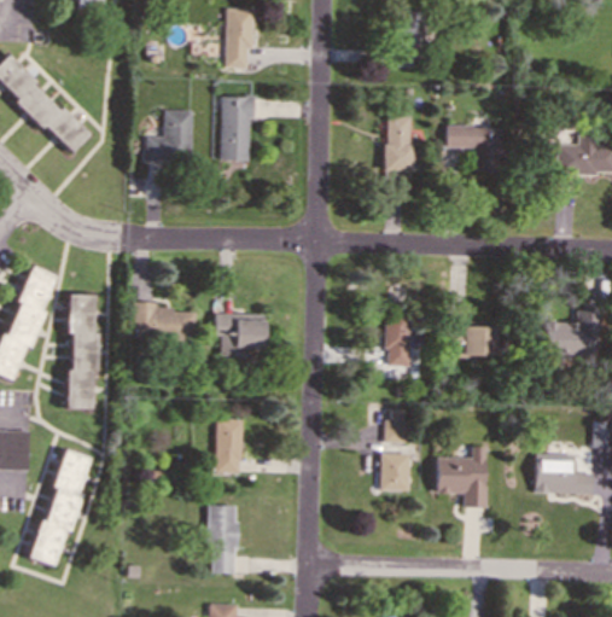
[(255,10),(227,9),(226,68),(248,69),(248,48),(254,48),(255,10)]
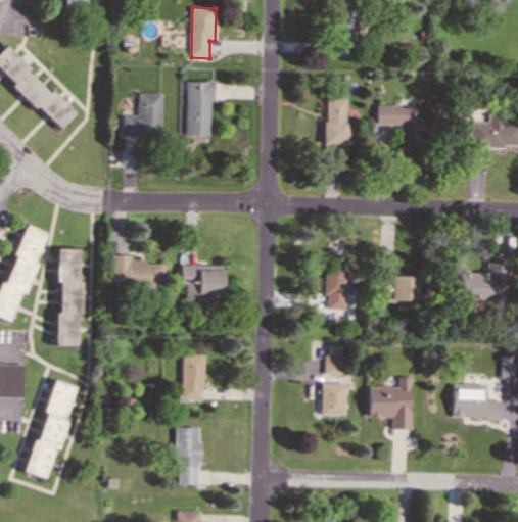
[(337,56),(361,55),(359,9),(335,10),(337,56)]
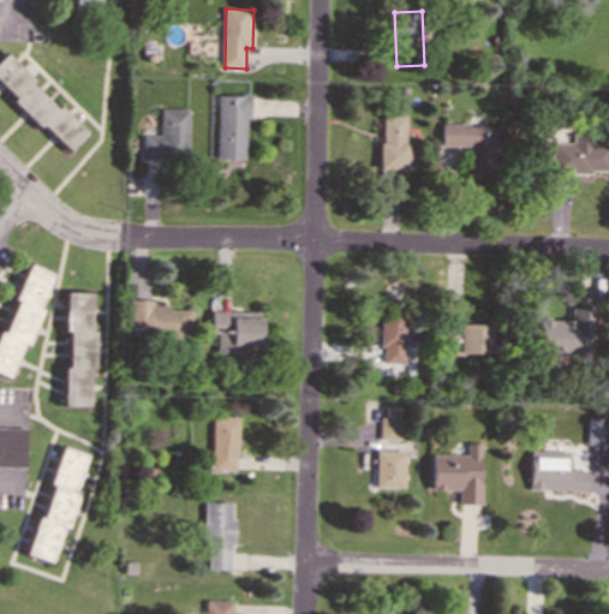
[(90,133),(7,55),(0,63),(0,82),(72,153),(90,133)]
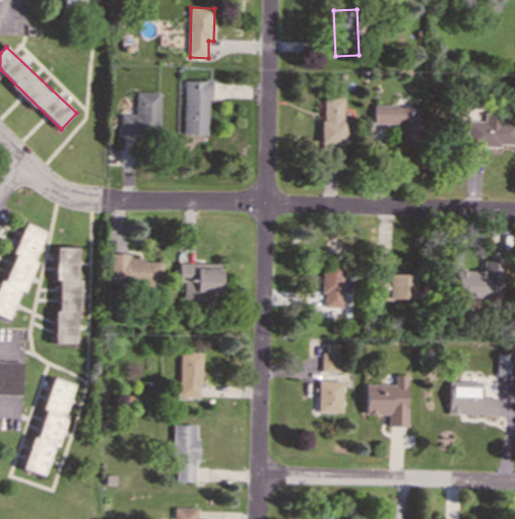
[(187,80),(186,135),(210,135),(210,98),(214,98),(215,81),(187,80)]
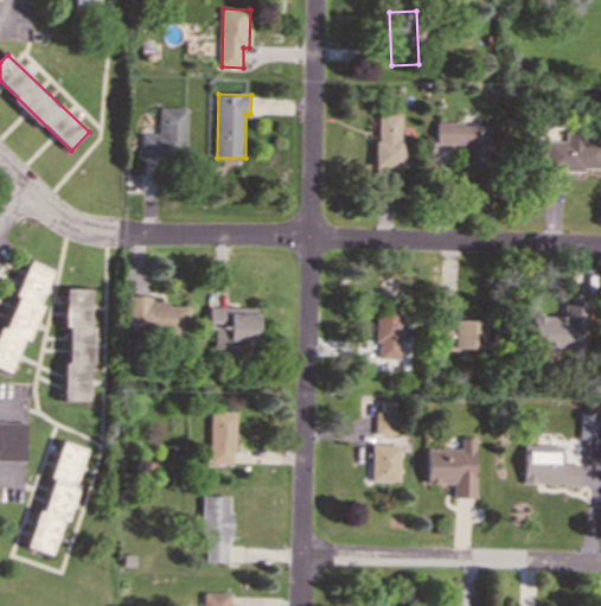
[(146,157),(189,158),(190,108),(162,108),(162,135),(146,134),(146,157)]
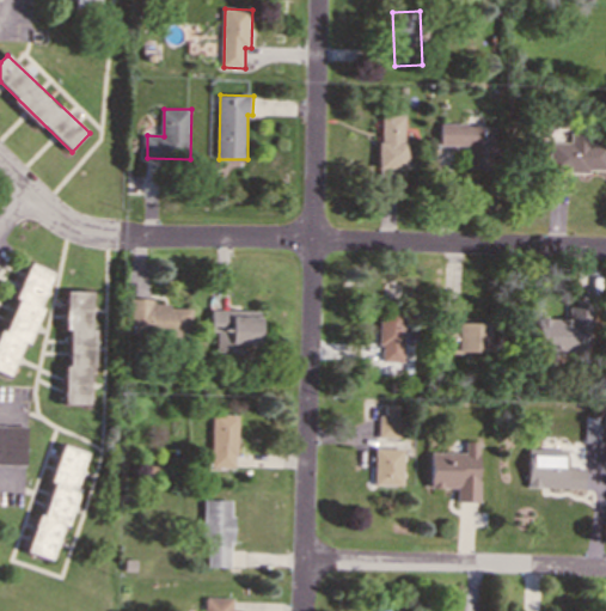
[(408,114),(381,115),(383,169),(409,169),(408,114)]
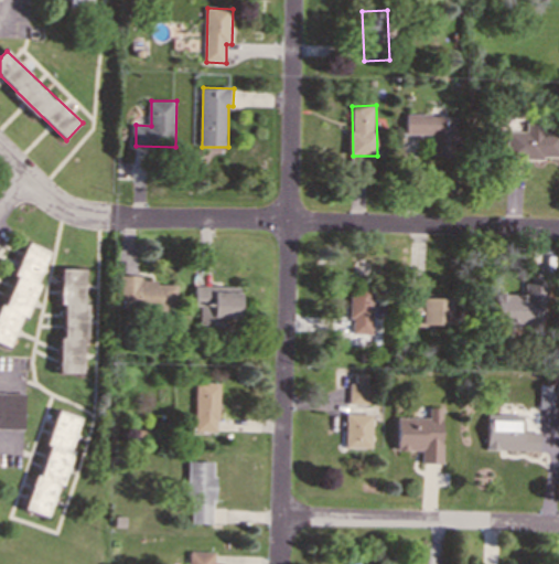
[(460,116),(408,115),(408,135),(433,135),(433,156),(459,157),(460,116)]
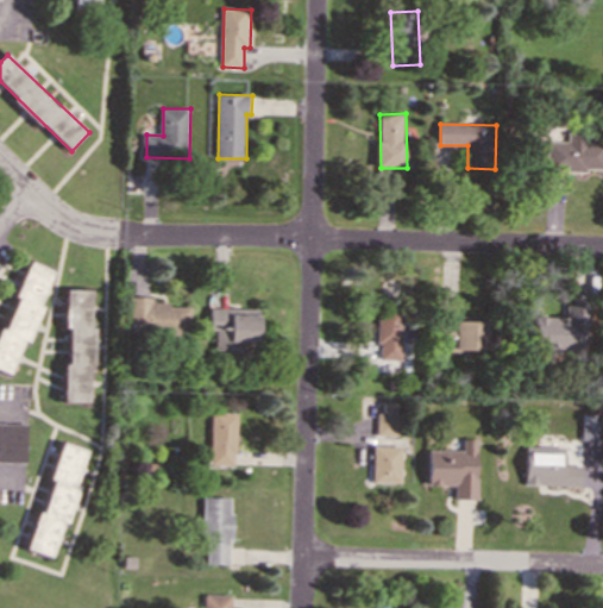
[(550,142),(548,170),(602,173),(602,143),(589,142),(589,135),(571,135),(571,143),(550,142)]
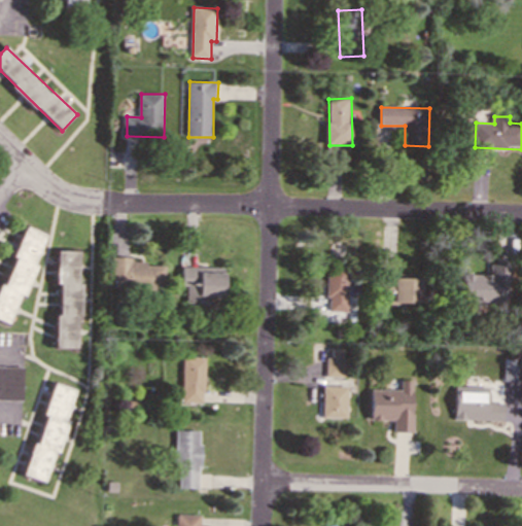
[(347,146),(332,146),(332,158),(347,158),(347,146)]
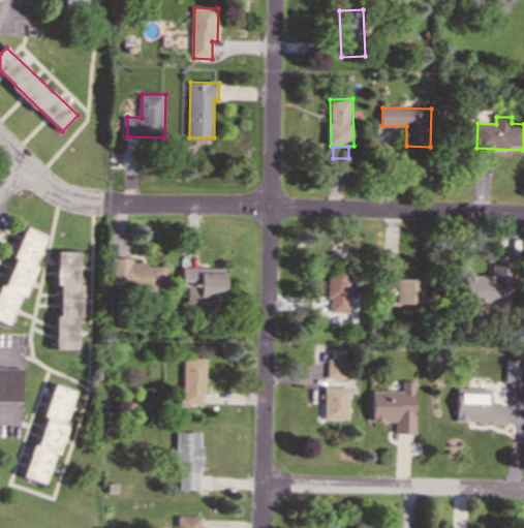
[(79,349),(80,317),(84,317),(84,283),(81,283),(81,252),(60,252),(60,316),(58,316),(57,349),(79,349)]
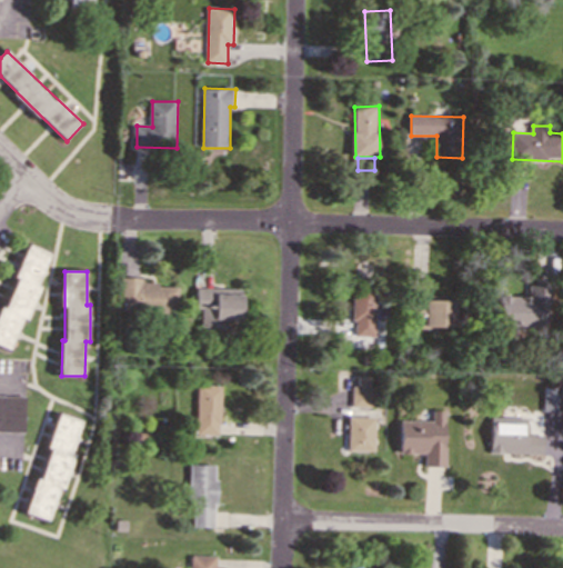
[(181,314),(181,288),(160,287),(160,282),(146,282),(147,278),(126,278),(124,312),(181,314)]
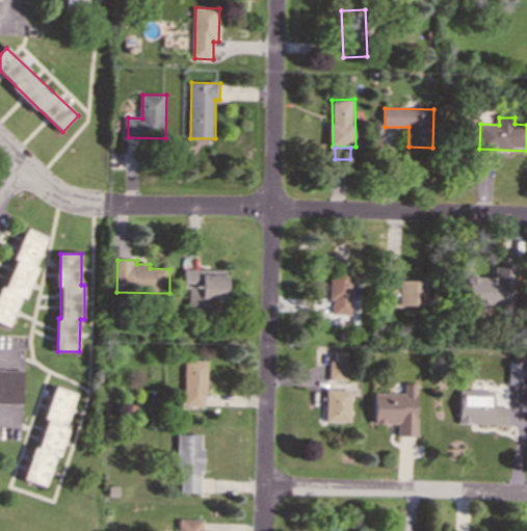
[(498,277),(474,277),(474,304),(515,306),(515,286),(519,286),(519,267),(498,267),(498,277)]
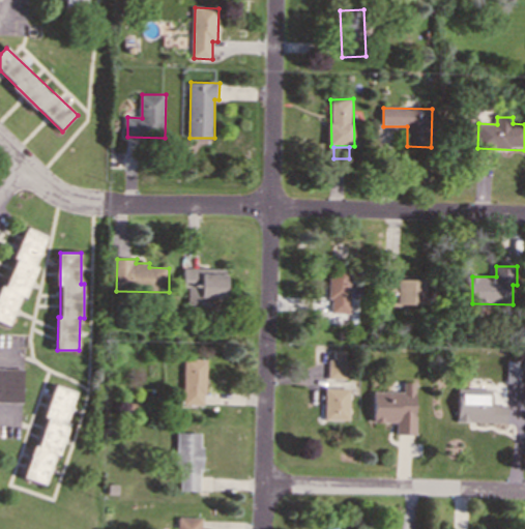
[(190,306),(213,306),(213,298),(228,298),(228,269),(185,269),(185,289),(190,289),(190,306)]
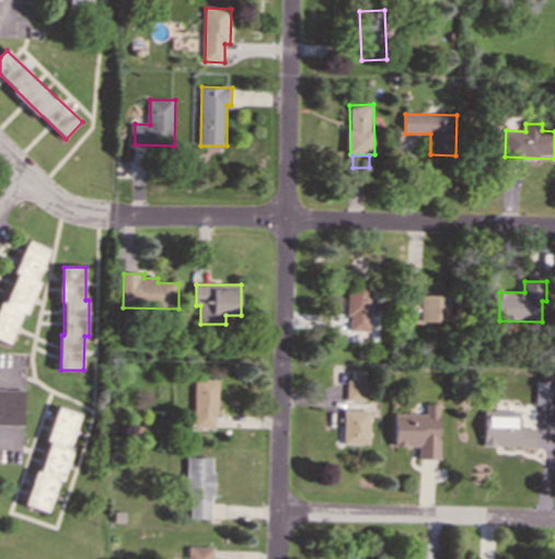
[(373,284),(351,284),(350,332),(372,332),(373,284)]
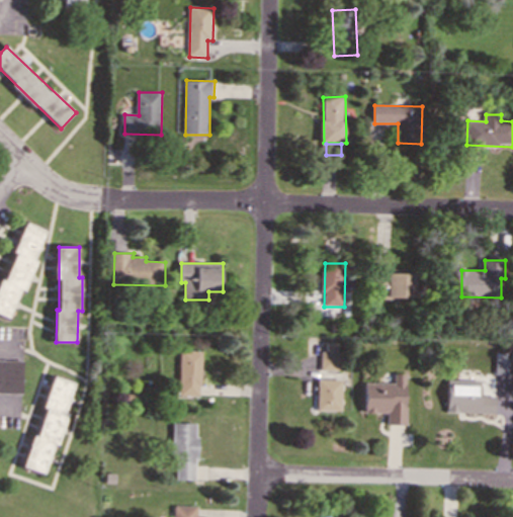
[(417,275),(378,274),(378,298),(416,299),(417,275)]
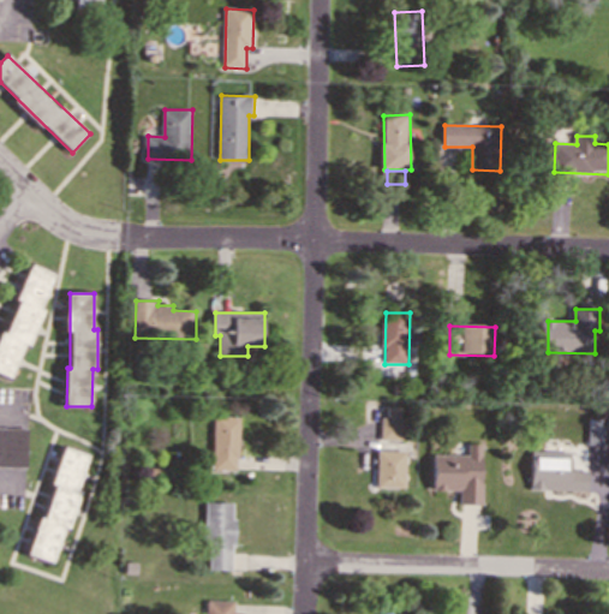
[(405,407),(390,406),(389,418),(383,418),(383,440),(404,441),(405,407)]
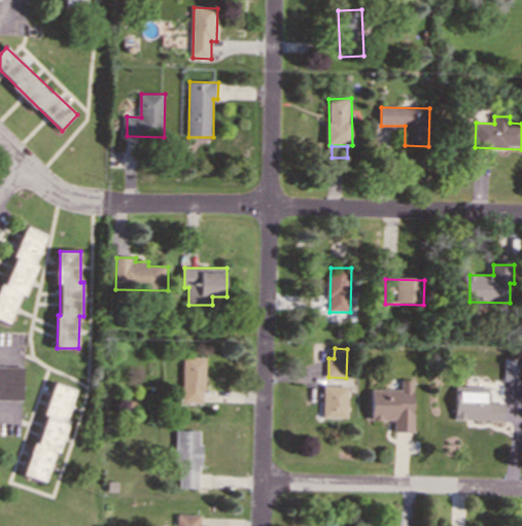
[(207,357),(185,357),(184,402),(206,402),(207,357)]
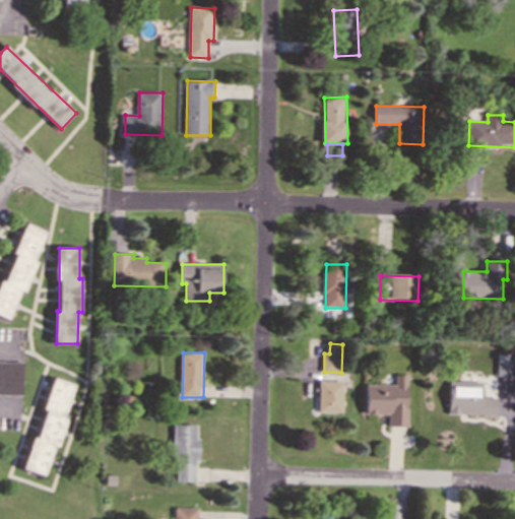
[(500,377),(513,377),(514,360),(501,360),(500,377)]
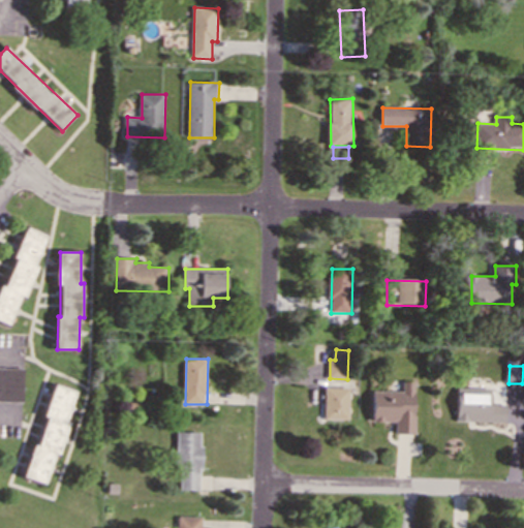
[(27,369),(0,368),(0,401),(26,402),(27,369)]
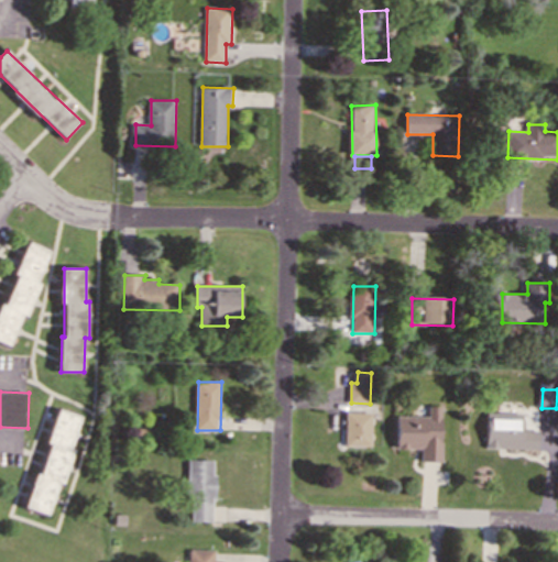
[(398,417),(398,449),(424,449),(424,462),(444,462),(444,407),(431,406),(430,417),(398,417)]
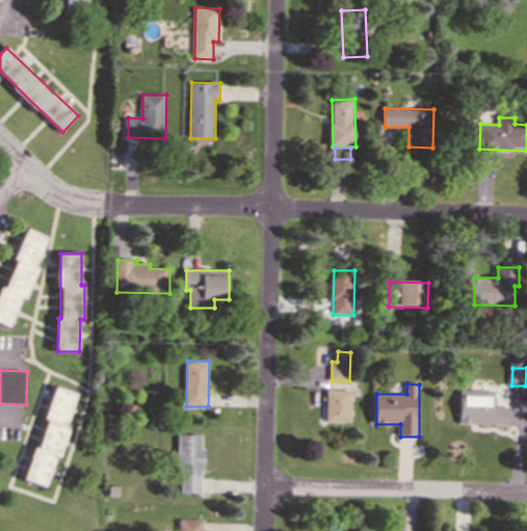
[(51,487),(78,393),(56,387),(47,419),(49,420),(41,449),(35,447),(26,480),(51,487)]
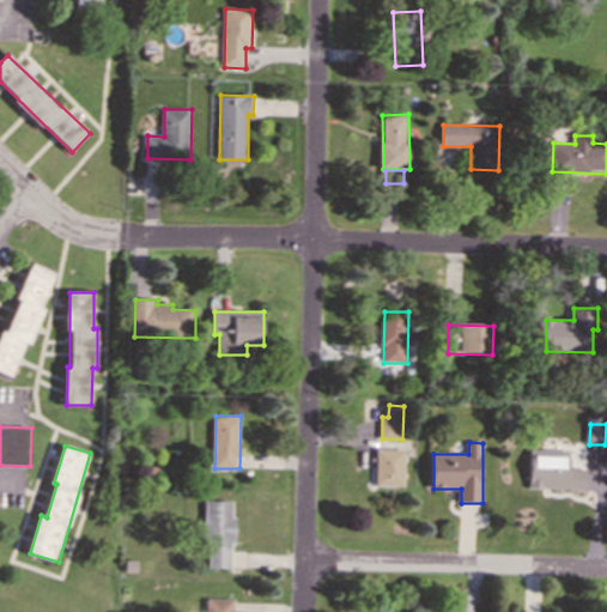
[(407,486),(407,449),(380,449),(378,485),(407,486)]
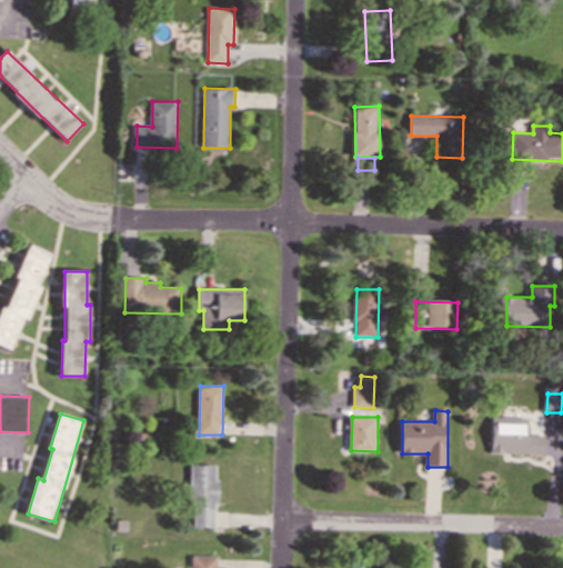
[(546,436),(530,436),(530,418),(494,418),(493,454),(545,455),(546,436)]
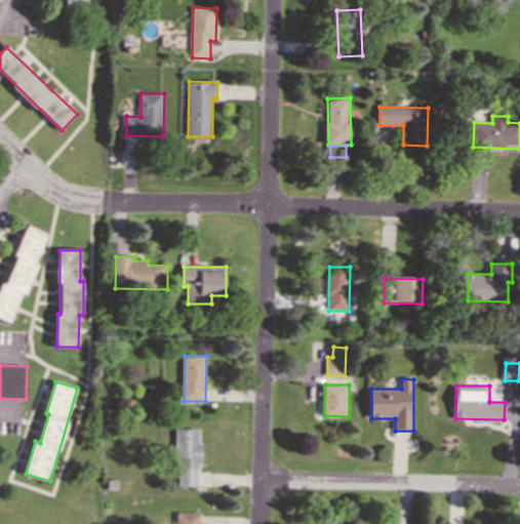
[(201,487),(202,430),(178,430),(177,486),(201,487)]
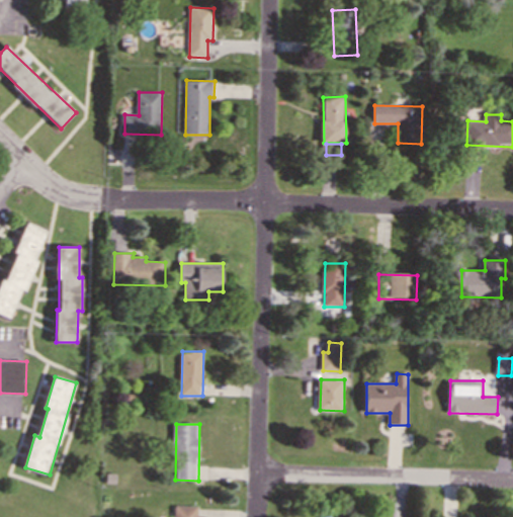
[(198,516),(199,507),(176,506),(175,516),(198,516)]
